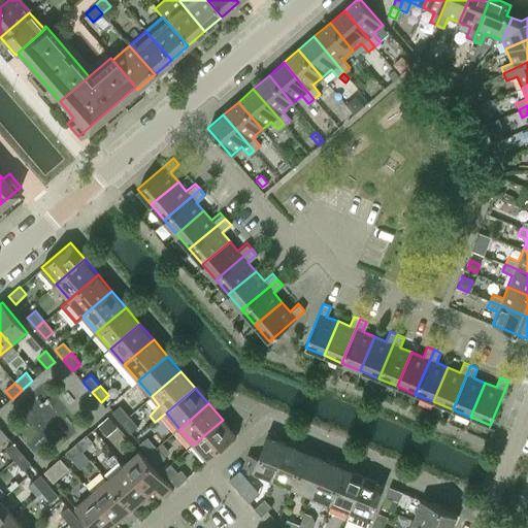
[(122,423),(129,416),(120,404),(112,411),(114,415),(122,423)]
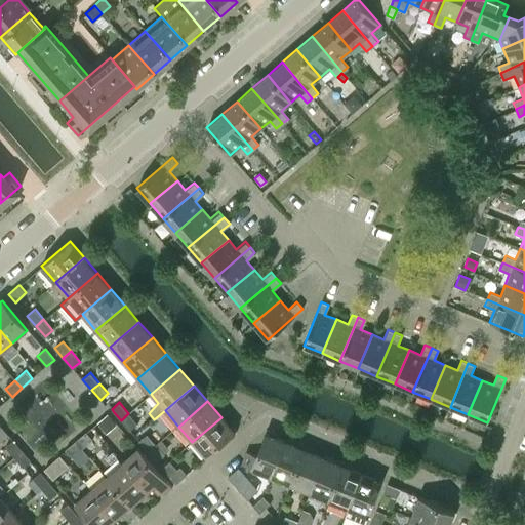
[(109,413),(97,422),(107,433),(117,423),(109,413)]
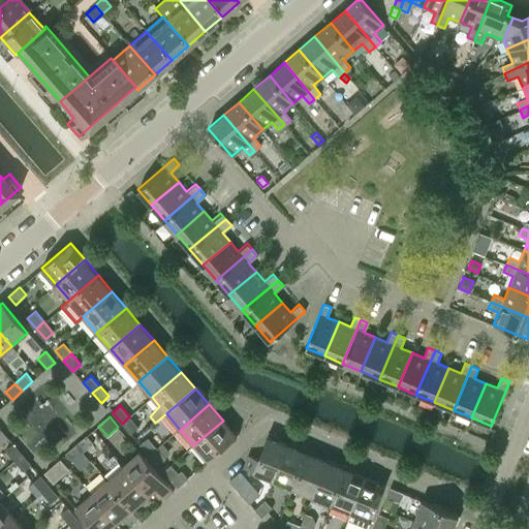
[(130,433),(138,427),(129,416),(122,424),(130,433)]
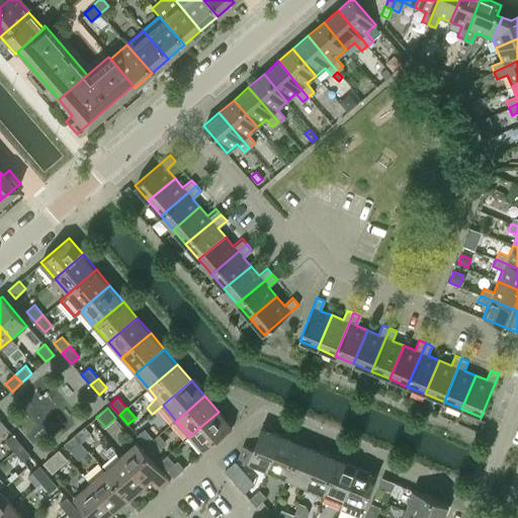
[(203,452),(232,428),(219,412),(189,436),(203,452)]
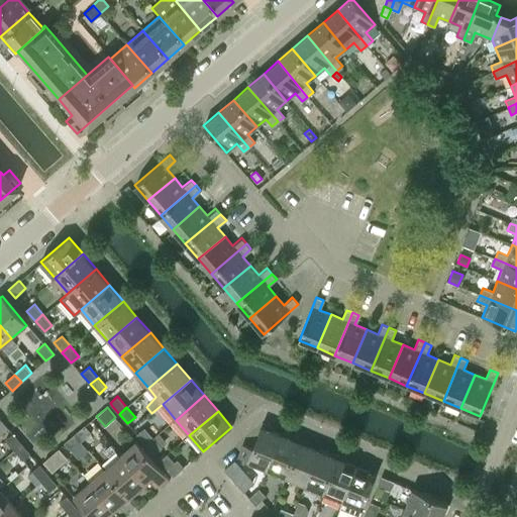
[(91,432),(85,425),(85,424),(74,433),(81,441),(91,432)]
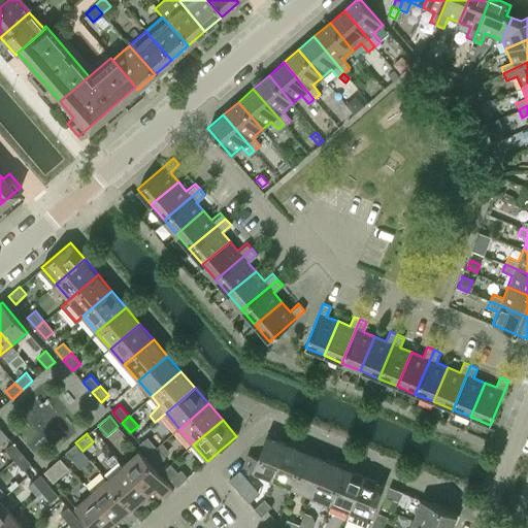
[(150,455),(158,448),(147,436),(139,443),(150,455)]
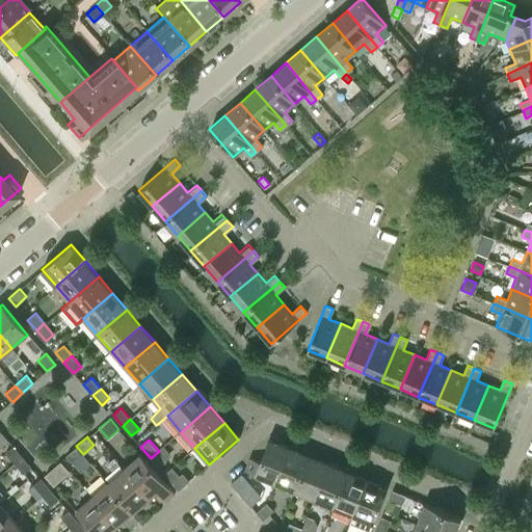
[(274,485),(289,450),(269,442),(261,464),(249,459),(244,473),(274,485)]
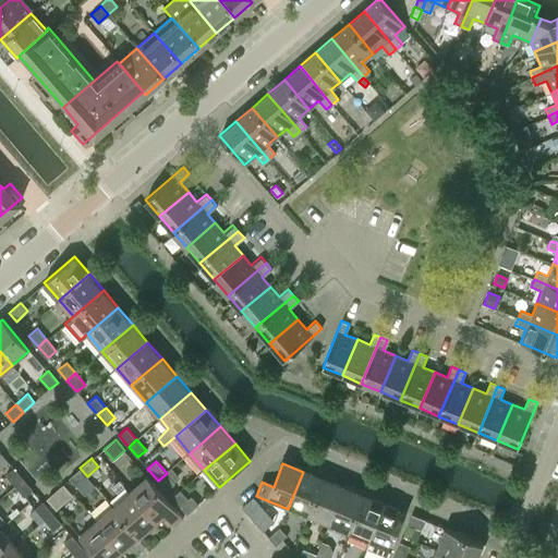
[(15,486),(24,478),(14,468),(5,474),(15,486)]
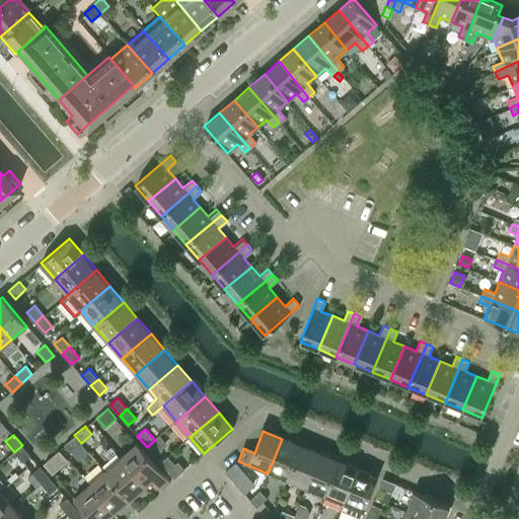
[(71,451),(81,443),(74,435),(65,444),(71,451)]
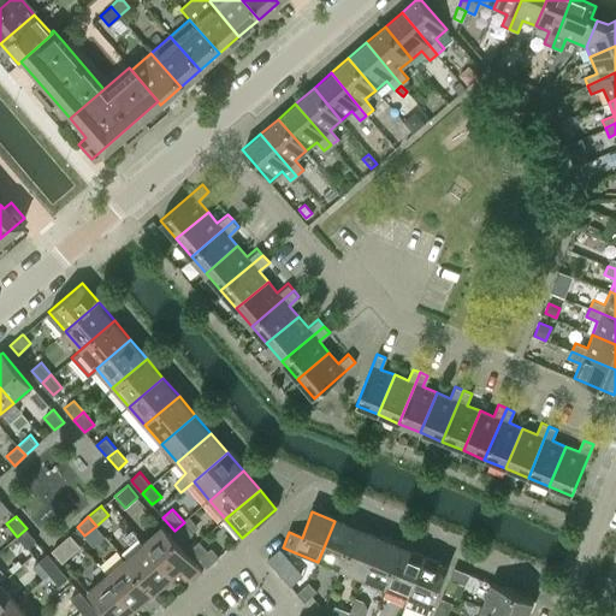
[(341,570),(357,531),(335,521),(318,562),(341,570)]
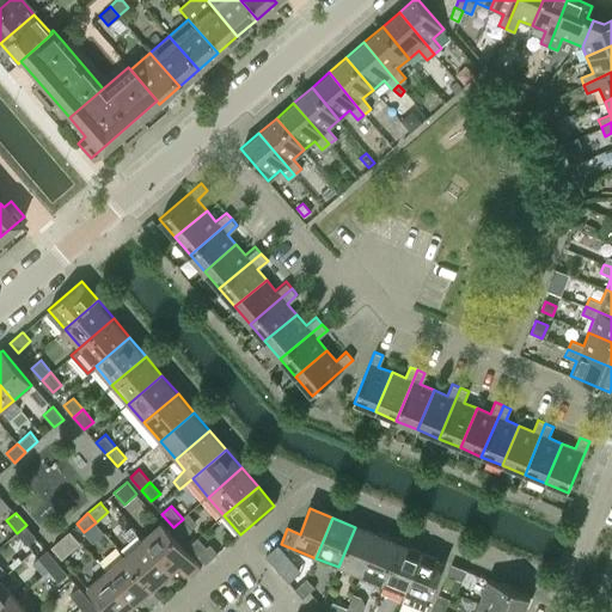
[(183,538),(193,530),(183,519),(173,527),(183,538)]
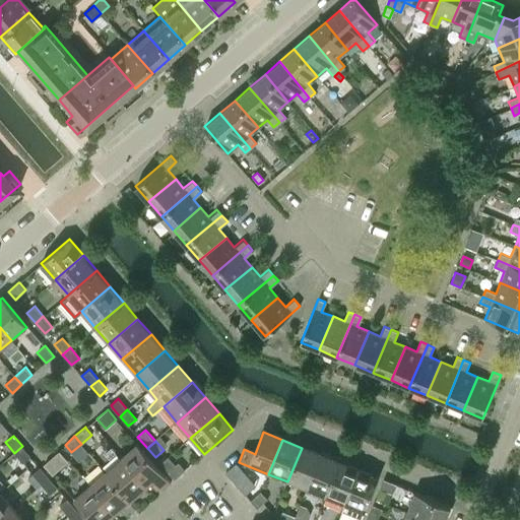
[(163,491),(171,483),(137,445),(121,459),(146,488),(154,481),(163,491)]
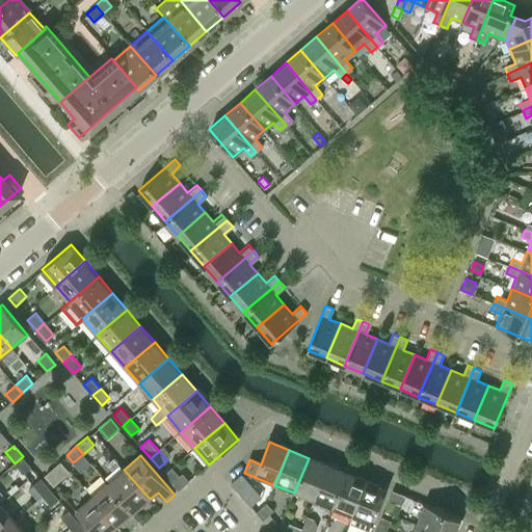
[(23,473),(31,467),(23,456),(15,463),(23,473)]
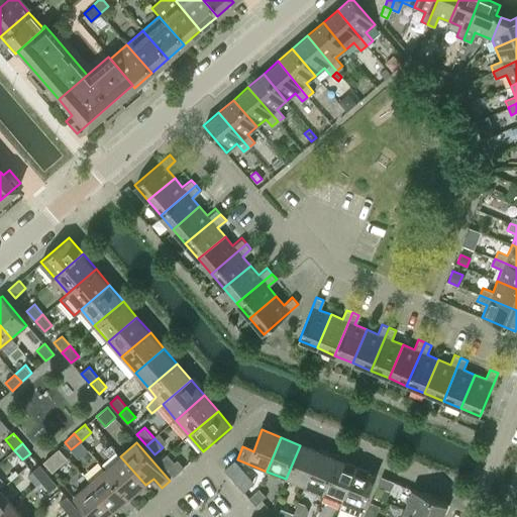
[(304,487),(318,452),(300,445),(286,479),(304,487)]
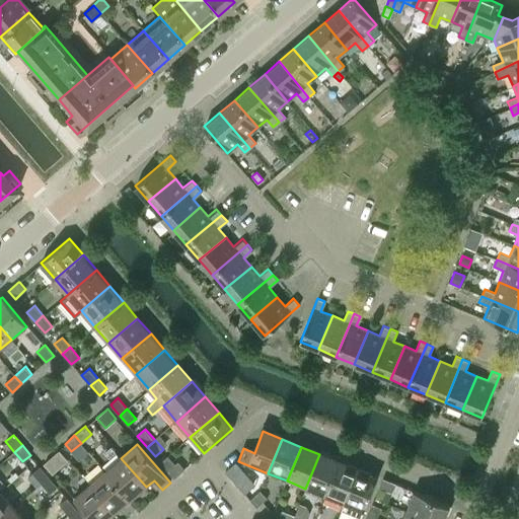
[(324,497),(339,462),(319,454),(305,489),(324,497)]
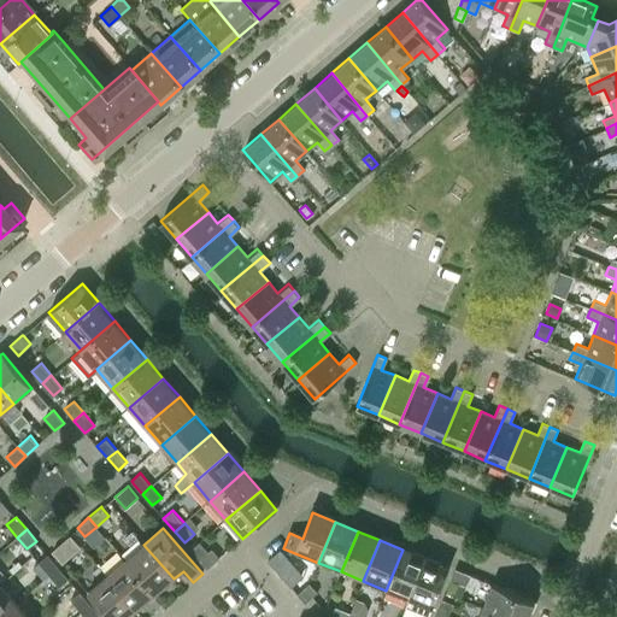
[(212,548),(209,551),(199,541),(191,548),(199,559),(200,560),(207,569),(219,558),(212,548)]
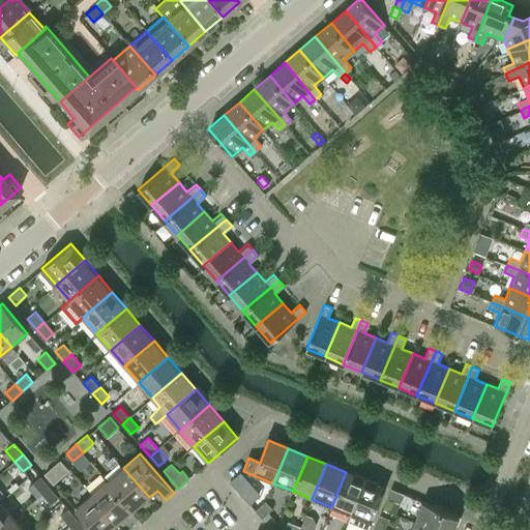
[(134,510),(149,497),(123,468),(108,481),(134,510)]
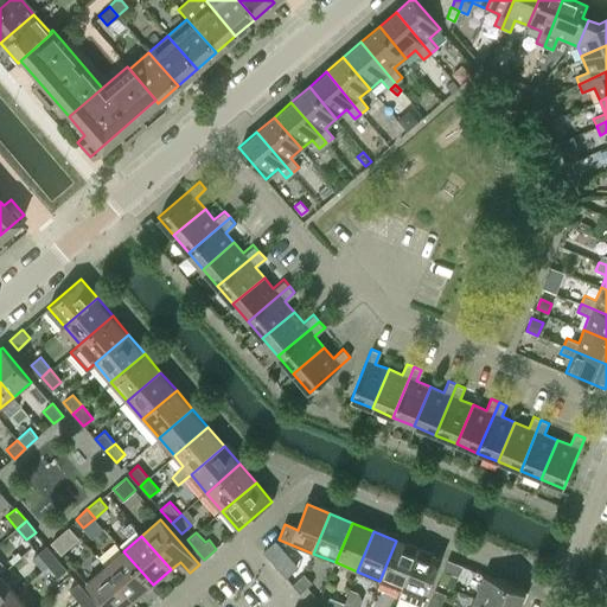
[(402,590),(419,550),(396,541),(379,581),(402,590)]
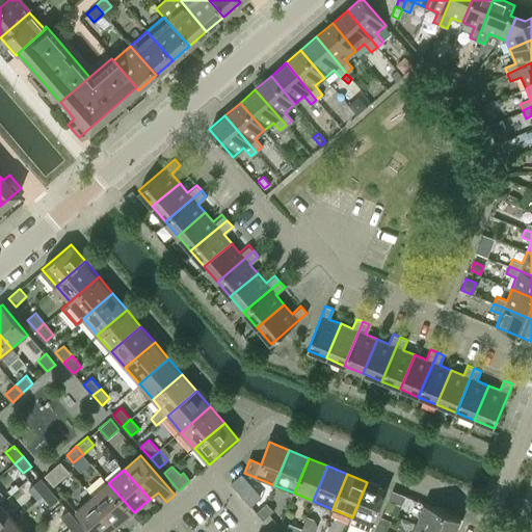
[(239,475),(230,483),(237,490),(245,482),(239,475)]
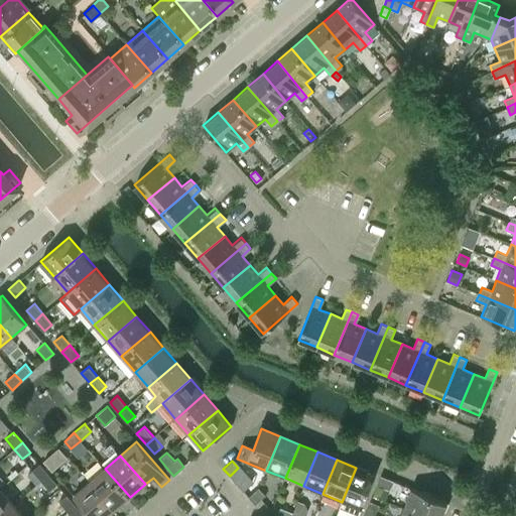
[(41,481),(49,474),(39,464),(32,470),(41,481)]
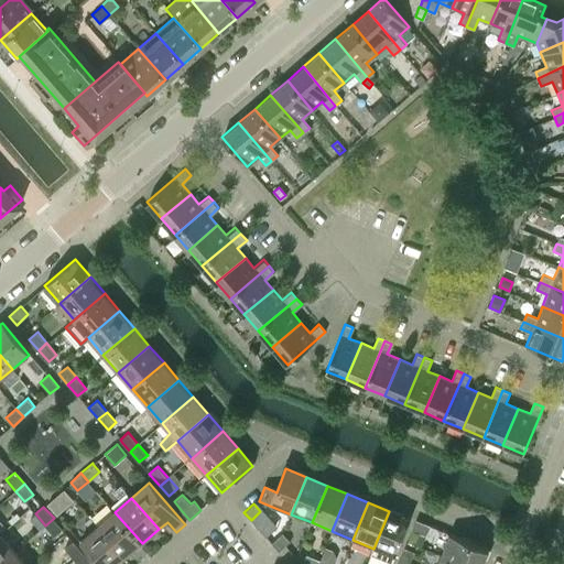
[(389,563),(392,563),(411,520),(389,511),(373,549),(370,556),(389,563)]
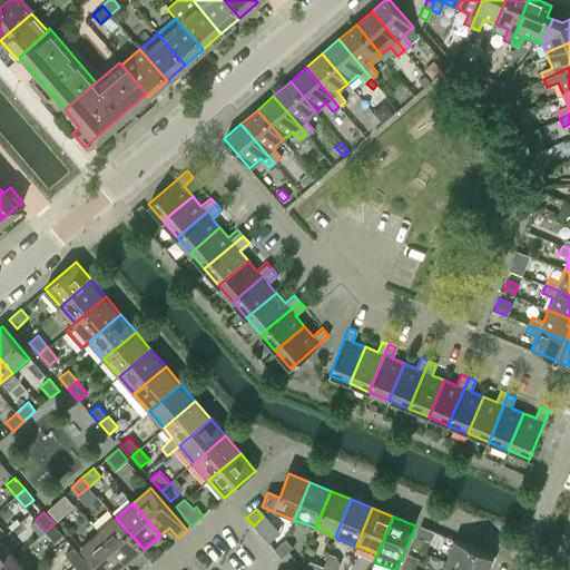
[(126,564),(144,549),(116,518),(99,532),(126,564)]
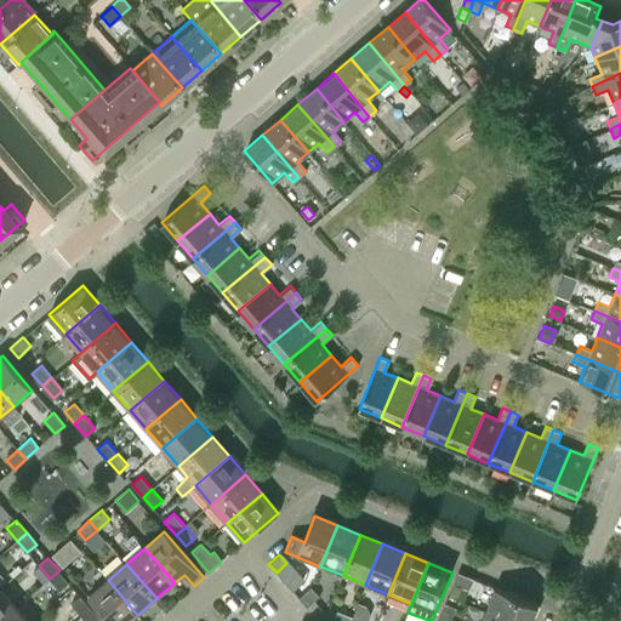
[(7,573),(12,577),(21,570),(16,565),(7,573)]
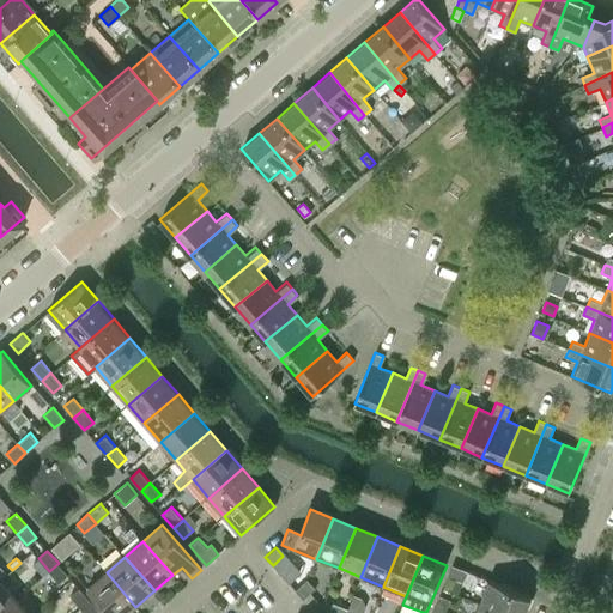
[(59,582),(68,575),(59,563),(49,571),(59,582)]
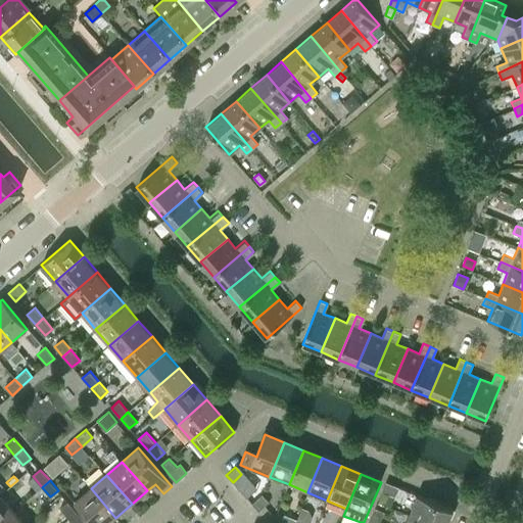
[(394,498),(398,489),(386,483),(382,493),(394,498)]
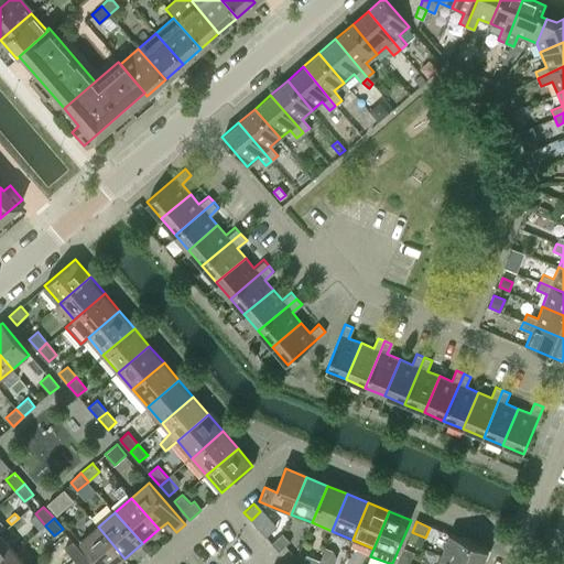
[(117,563),(125,559),(98,527),(79,542),(98,563),(117,563)]
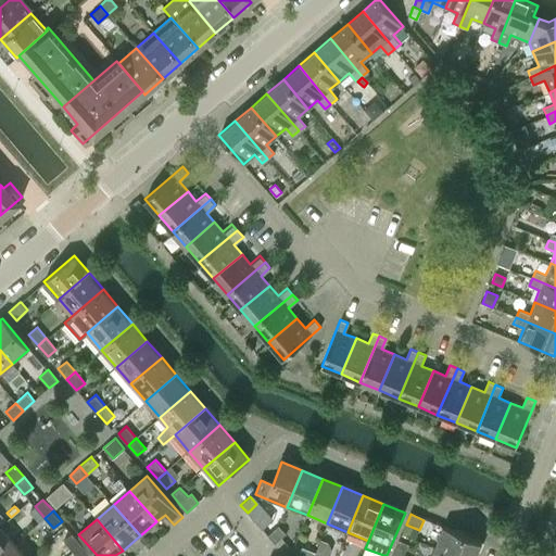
[(0,555),(14,544),(0,527),(0,555)]
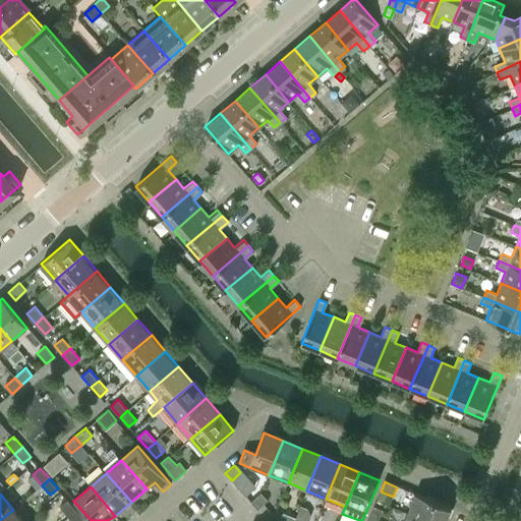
[(256,511),(267,502),(261,495),(250,504),(256,511)]
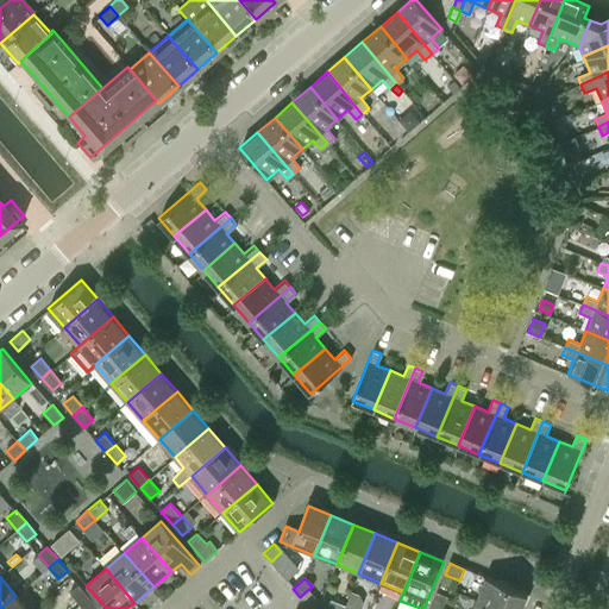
[(495,608),(520,608),(527,595),(487,578),(477,601),(495,608)]
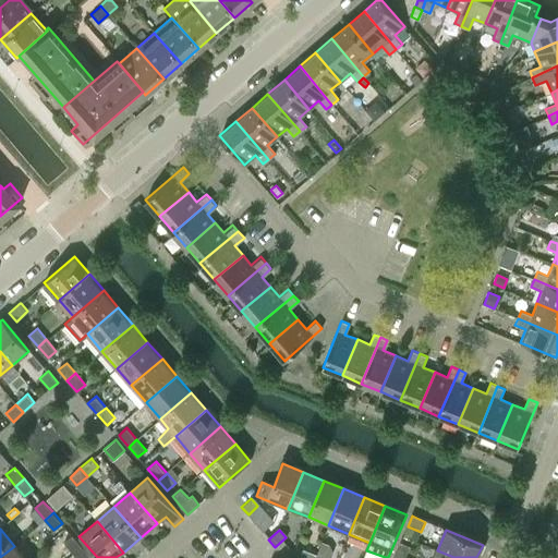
[(74,554),(82,546),(72,535),(63,542),(74,554)]
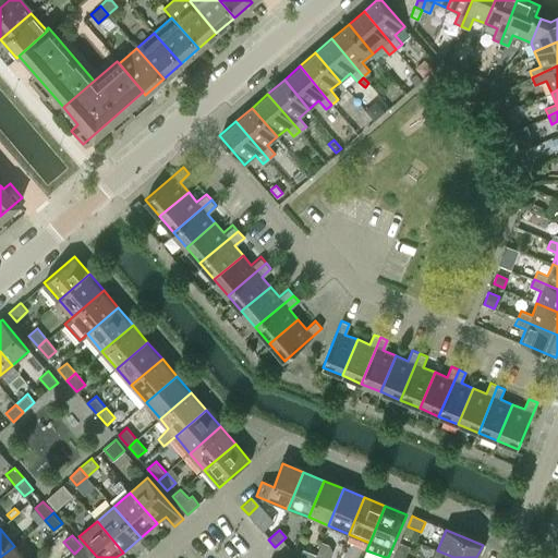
[(404,557),(410,546),(401,542),(400,542),(393,557),(396,557),(404,557)]
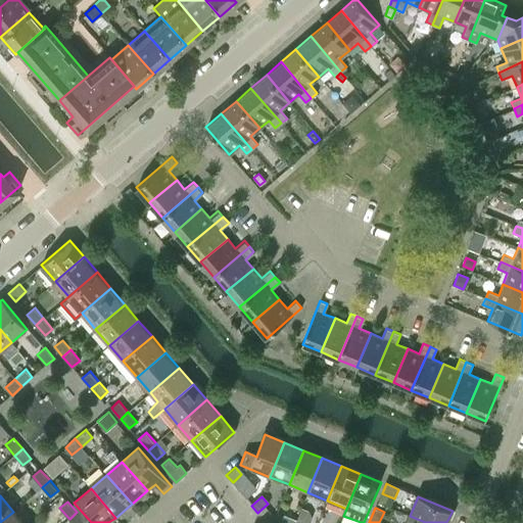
[(22,522),(13,512),(0,522),(22,522)]
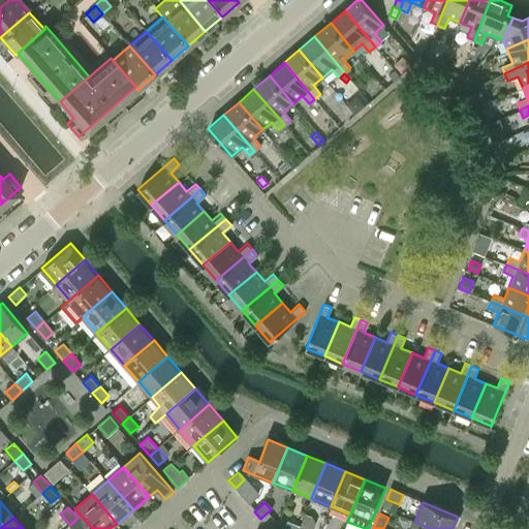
[(73,528),(84,528),(86,528),(78,518),(70,525),(73,528)]
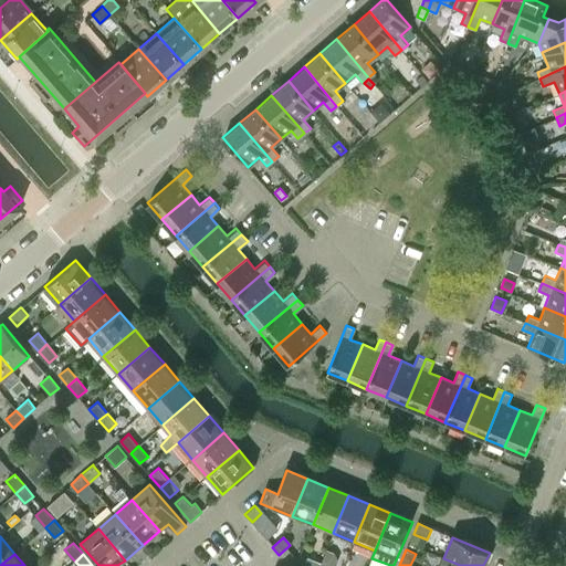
[(318,565),(322,562),(307,556),(303,565),(318,565)]
